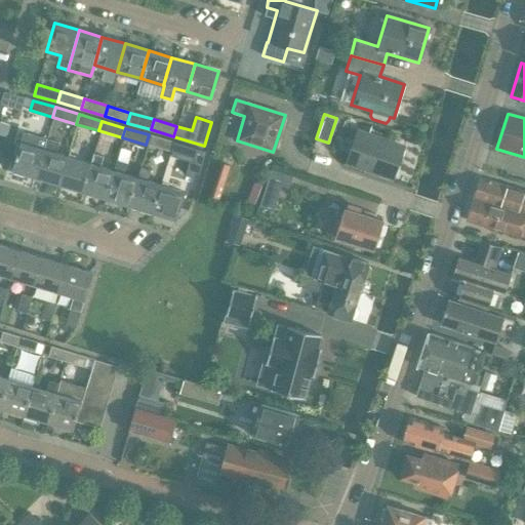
[(357,130),(346,162),(392,178),(403,147),(357,130)]
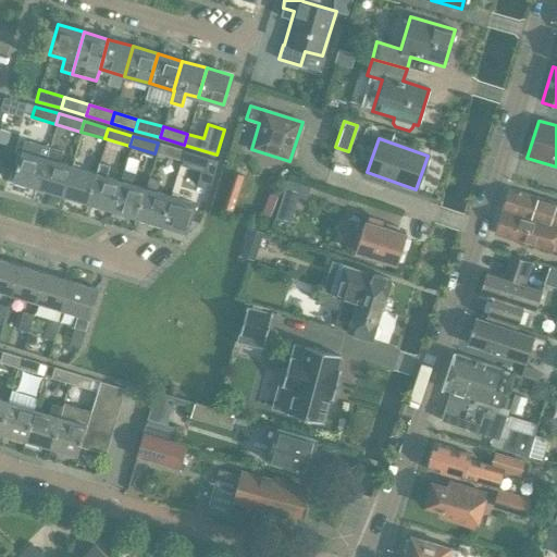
[(37,188),(49,148),(23,141),(12,181),(37,188)]
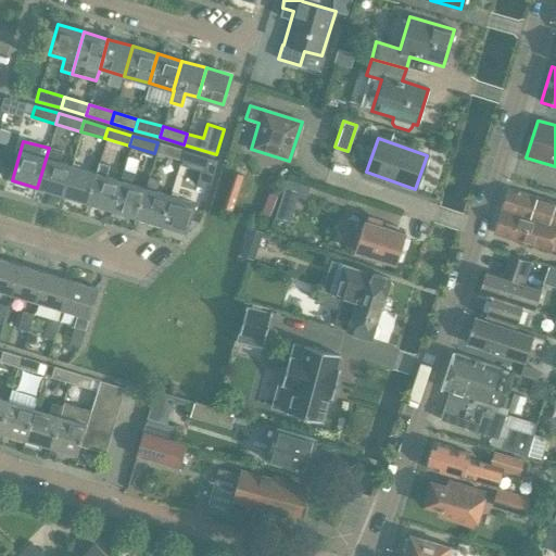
[(179,161),(181,150),(158,142),(154,153),(179,161)]
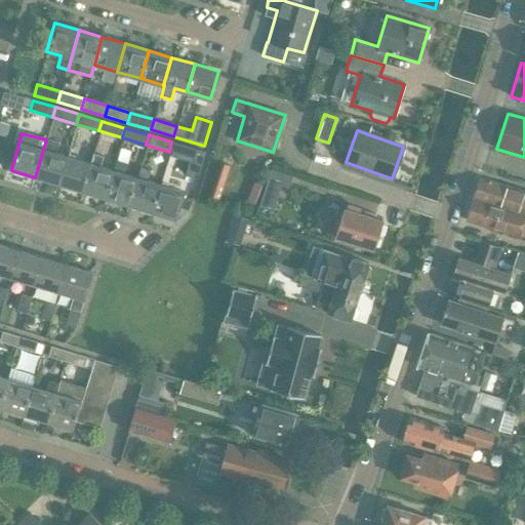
[(46,139),(35,177),(58,184),(67,156),(54,153),(57,143),(46,139)]
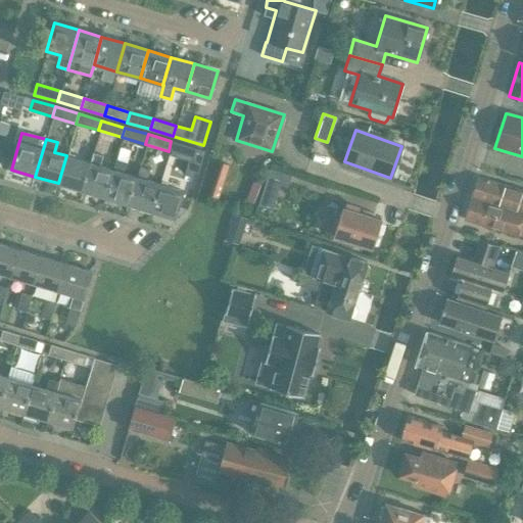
[(171,141),(169,151),(193,158),(196,149),(171,141)]
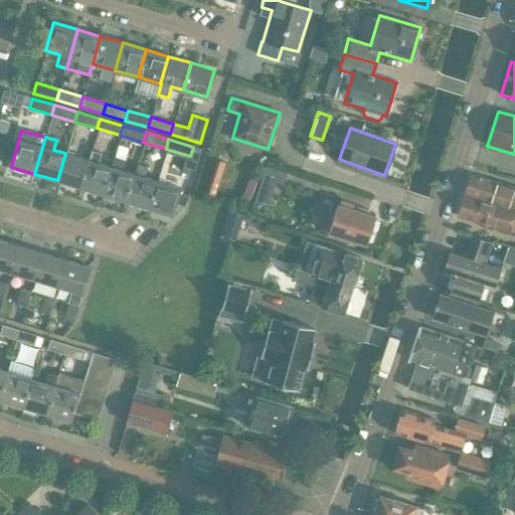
[(88,160),(79,187),(103,194),(111,166),(99,163),(102,154),(92,151),(89,160),(88,160)]
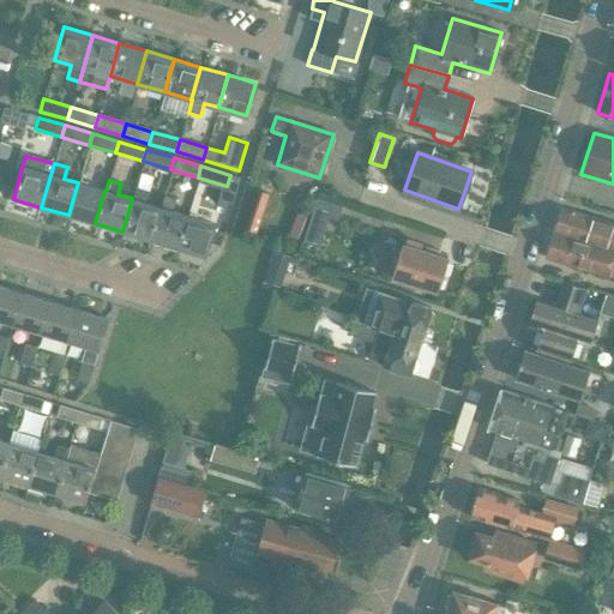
[(78,182),(68,215),(95,223),(104,191),(78,182)]
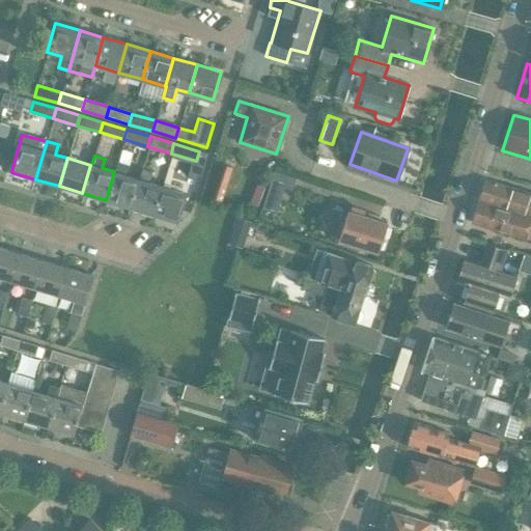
[(213,198),(222,201),(232,168),(231,168),(233,163),(225,161),(224,166),(222,166),(213,198)]
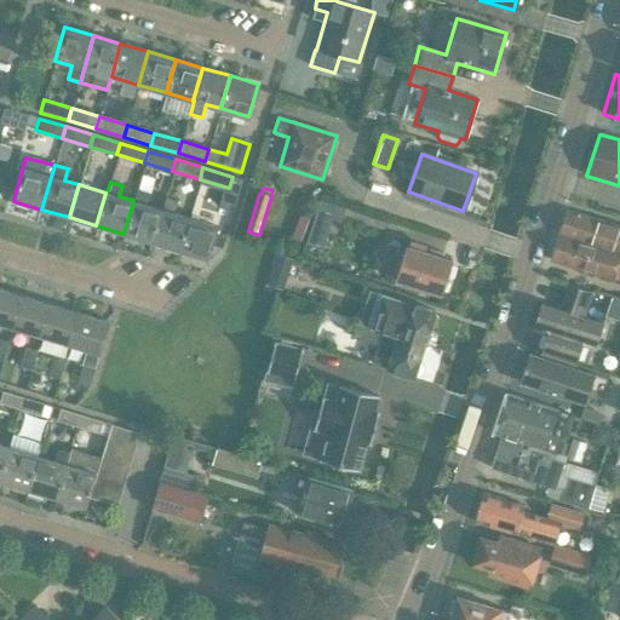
[(133,200),(124,234),(151,241),(161,208),(147,205),(150,194),(138,190),(135,201),(133,200)]
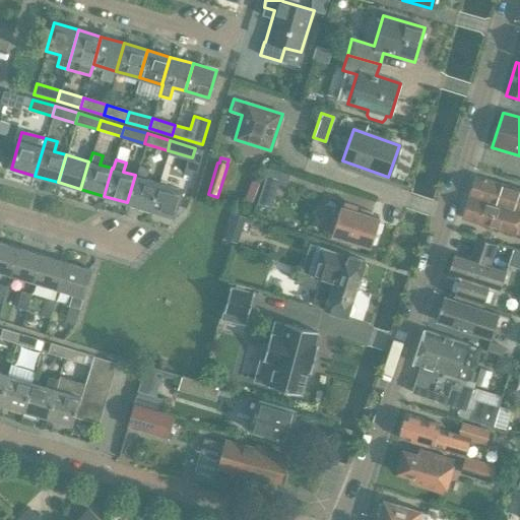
[(135,175),(127,202),(149,209),(157,182),(146,178),(149,170),(138,167),(136,175),(135,175)]
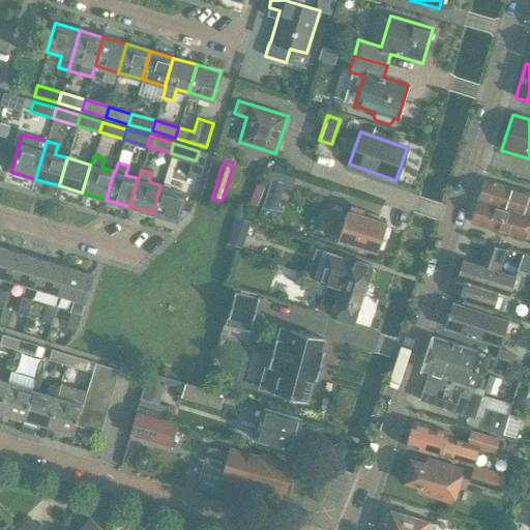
[(274,172),(263,206),(274,210),(283,186),(291,188),(294,178),(274,172)]
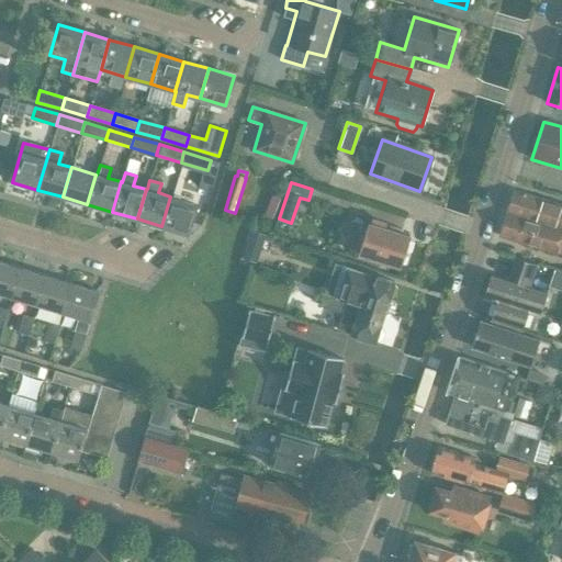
[(506,212),(561,228),(561,204),(513,189),(506,212)]
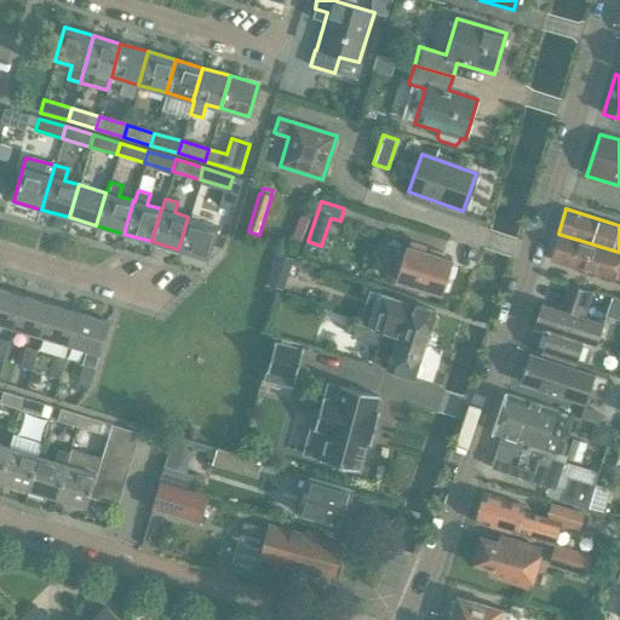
[(188,217),(178,250),(207,258),(217,225),(188,217)]
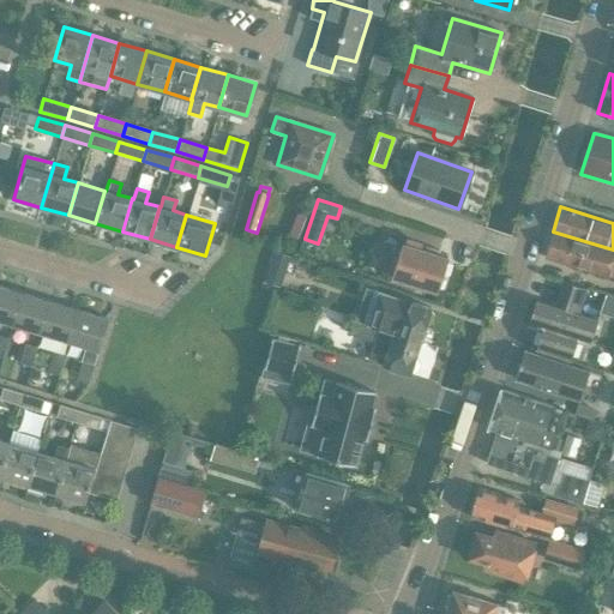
[(613,260),(613,250),(553,232),(545,258),(609,277),(613,277),(613,268),(612,268),(613,260)]
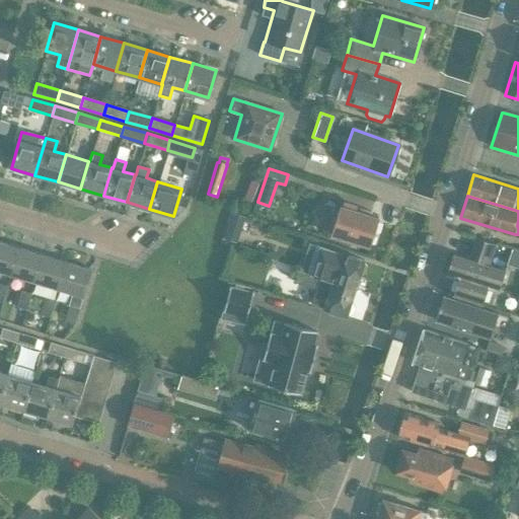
[(368,245),(377,218),(355,211),(356,206),(344,202),(343,207),(340,206),(331,234),(368,245)]
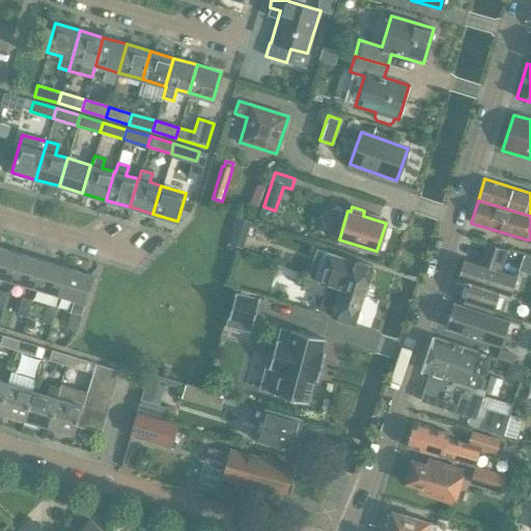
[(229,244),(243,248),(250,223),(238,219),(229,244)]
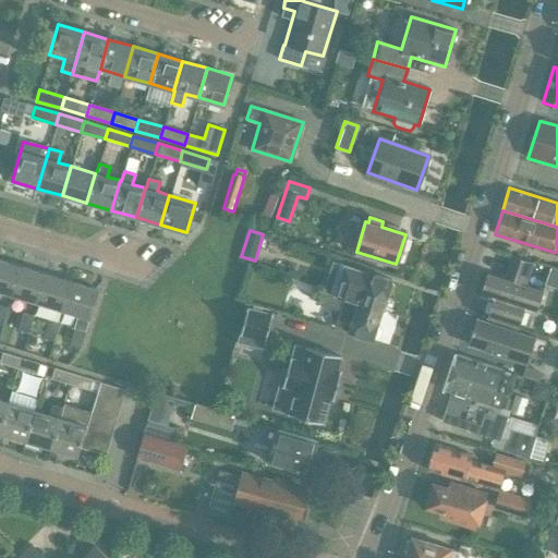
[(536,310),(542,291),(524,286),(531,263),(511,257),(505,279),(486,274),(480,295),(492,299),(486,318),(518,328),(524,306),(536,310)]
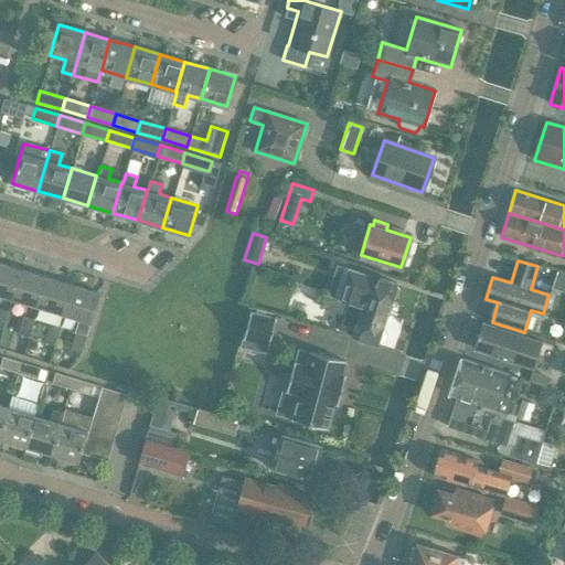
[(0,295),(10,298),(19,268),(0,263),(0,295)]
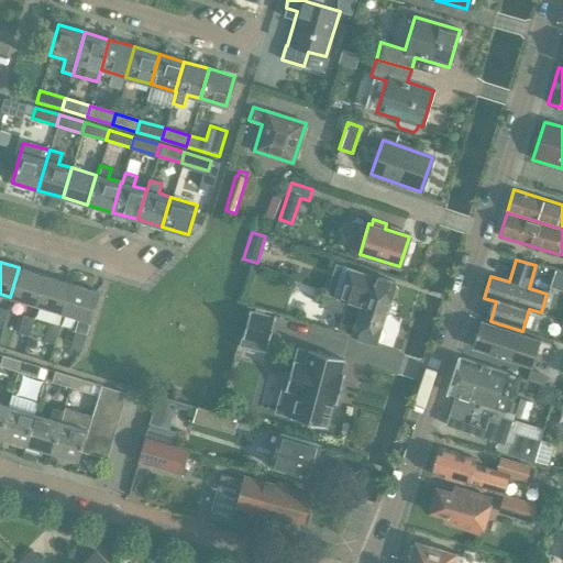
[(326,294),(385,313),(389,300),(396,297),(398,291),(394,284),(395,283),(334,263),(326,294)]
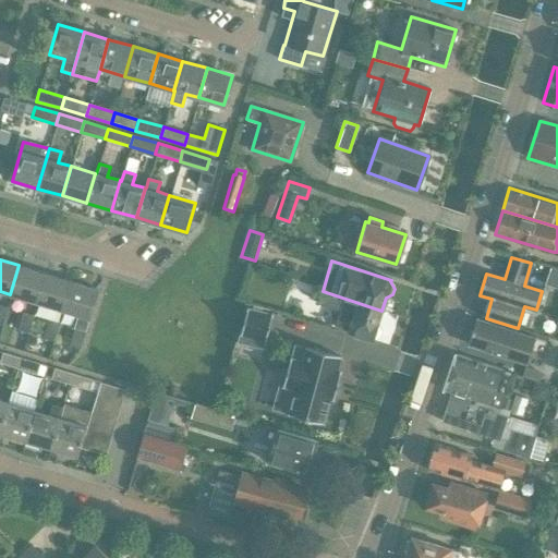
[(36,302),(45,273),(19,265),(10,294),(36,302)]
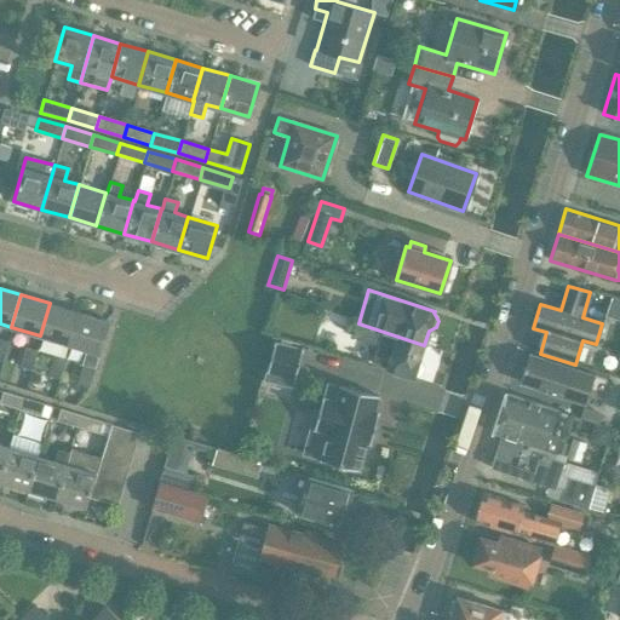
[(619,298),(612,297),(606,315),(619,320),(619,298)]
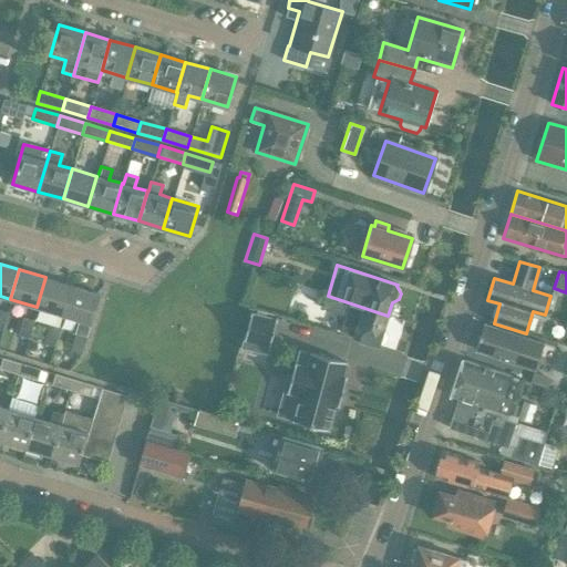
[(62,315),(71,285),(45,277),(37,307),(62,315)]
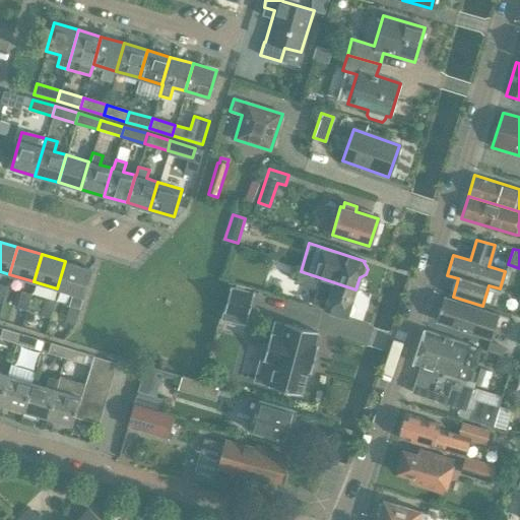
[(65,261),(57,288),(72,293),(68,304),(78,307),(81,296),(89,269),(65,261)]
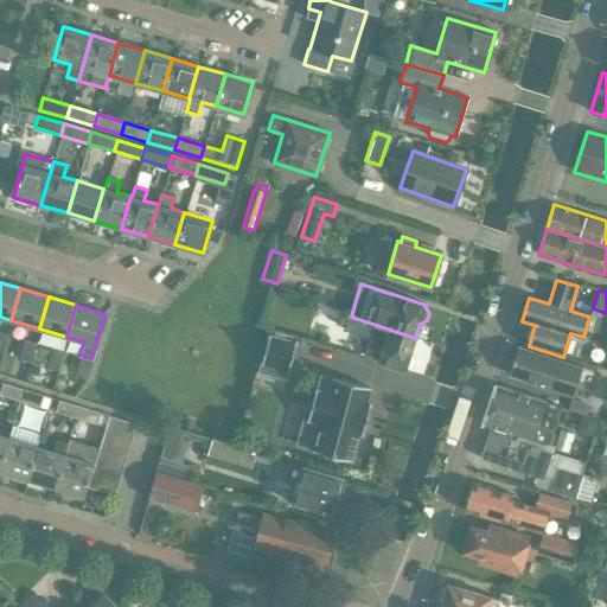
[(415,338),(351,317),(346,331),(369,338),(364,352),(378,357),(377,360),(404,370),(413,366),(414,359),(410,352),(415,338)]
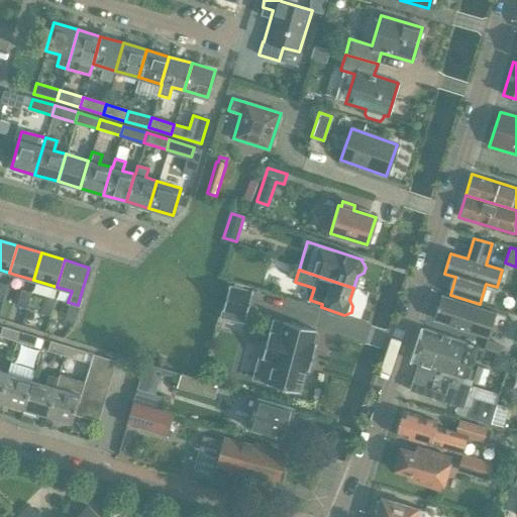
[(228,285),(220,316),(243,322),(251,291),(228,285)]
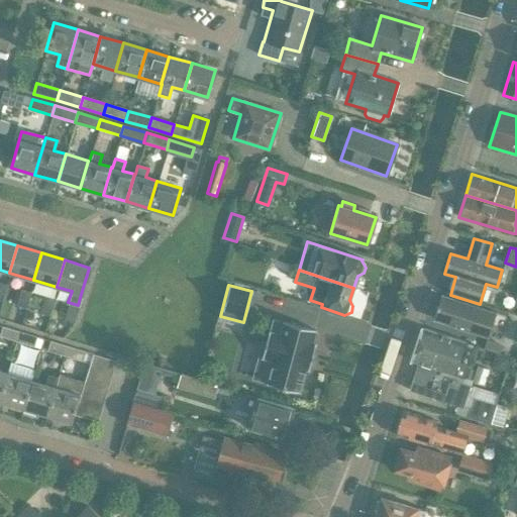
[(24,308),(29,291),(20,288),(14,304),(24,308)]
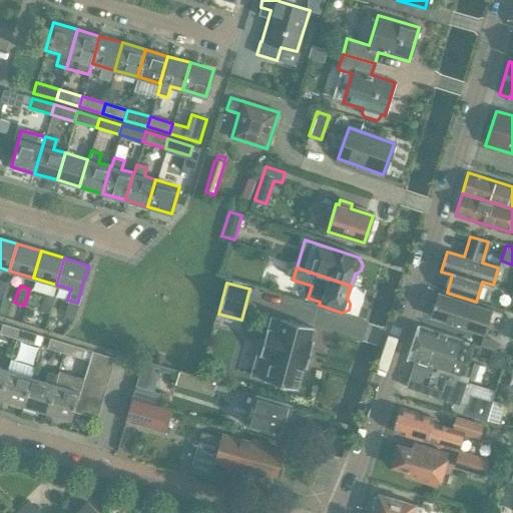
[(47,313),(52,295),(43,293),(38,310),(47,313)]
